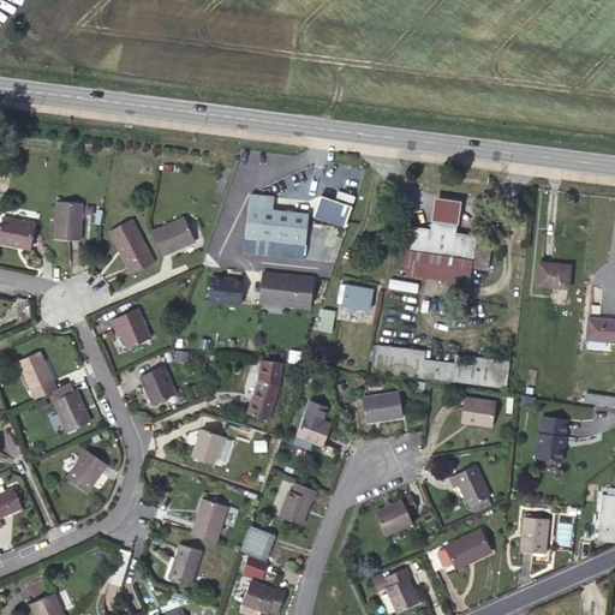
[(352,208),(320,196),(312,216),(345,228),(352,208)]
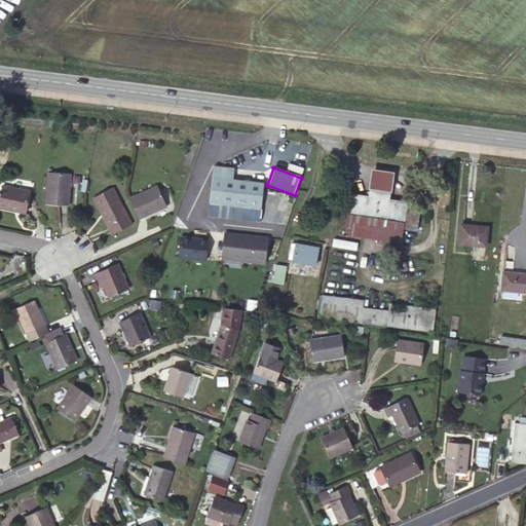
[(234,171),(214,168),(209,204),(260,212),(263,186),(232,182),(234,171)]
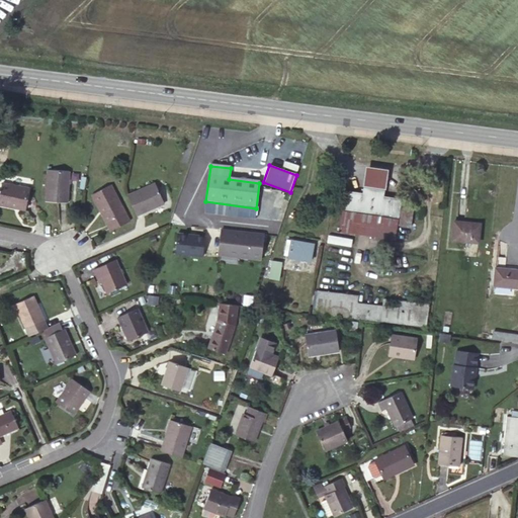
[(389,170),(366,166),(364,186),(385,189),(389,170)]
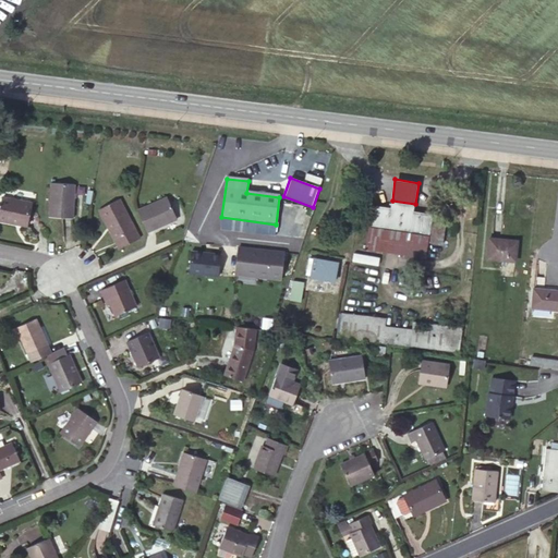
[(72,181),(49,181),(48,215),(71,216),(72,181)]
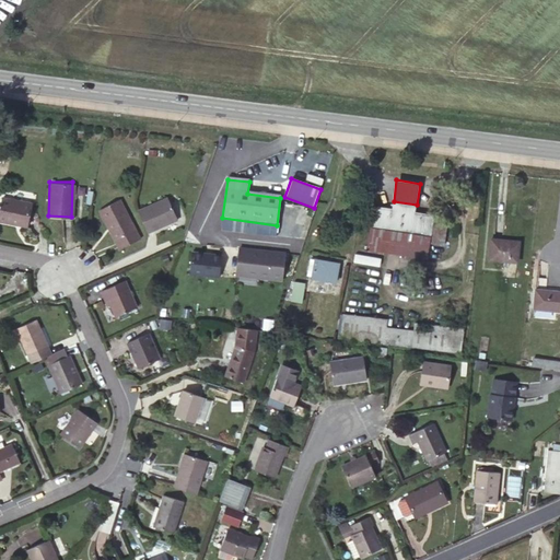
[(30,202),(1,198),(0,205),(0,221),(25,226),(30,202)]
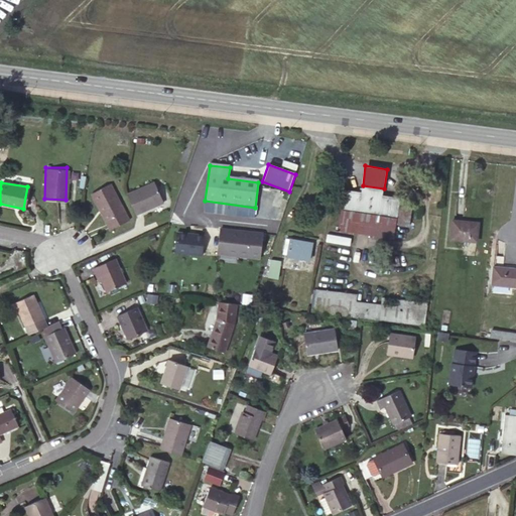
[(153,182),(126,194),(135,214),(162,203),(153,182)]
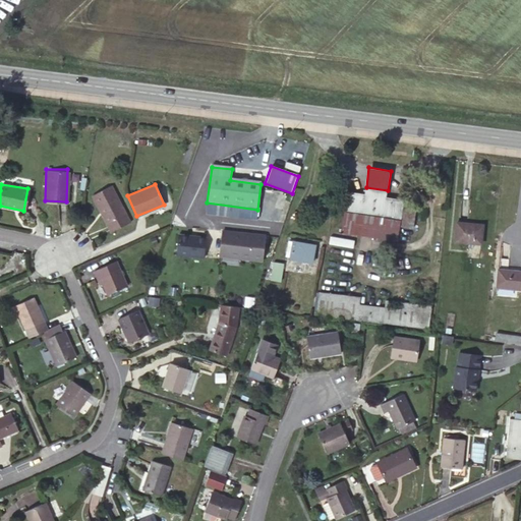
[(109,186),(92,196),(111,233),(129,223),(109,186)]
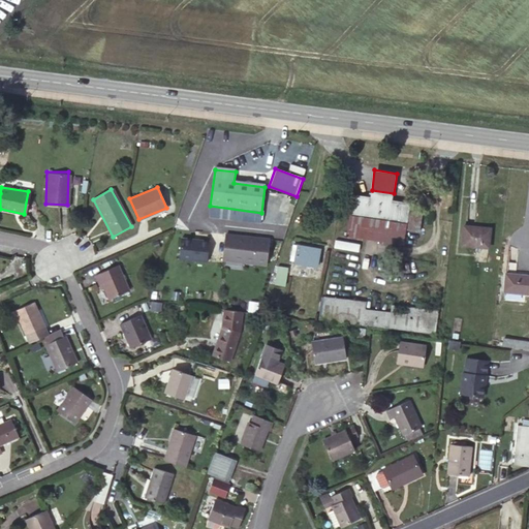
[(371,199),(352,196),(347,236),(403,244),(405,229),(418,230),(422,213),(408,211),(409,206),(391,203),(392,196),(372,193),(371,199)]
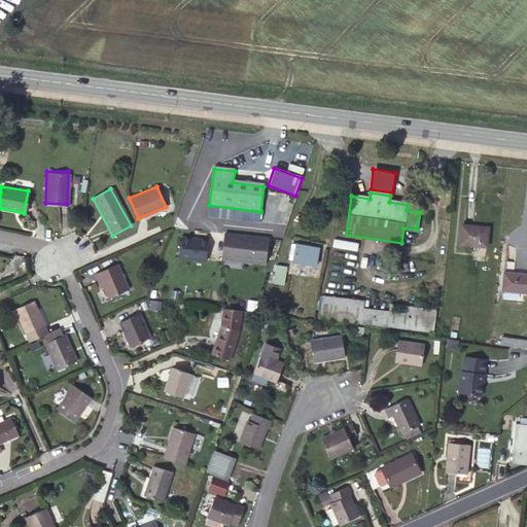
[(489,227),(463,224),(461,245),(487,247),(489,227)]
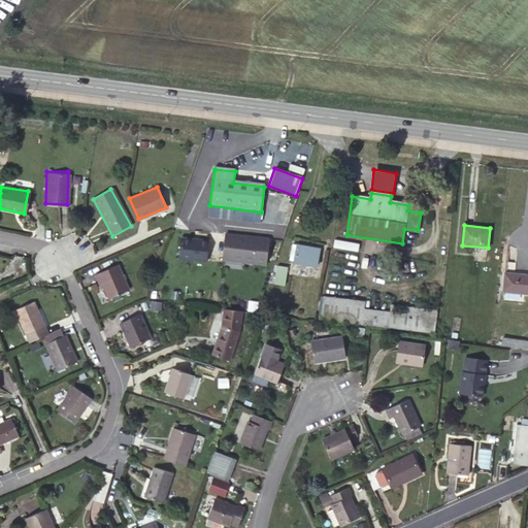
[(268,241),(225,236),(223,255),(242,258),(242,264),(265,266),(268,241)]
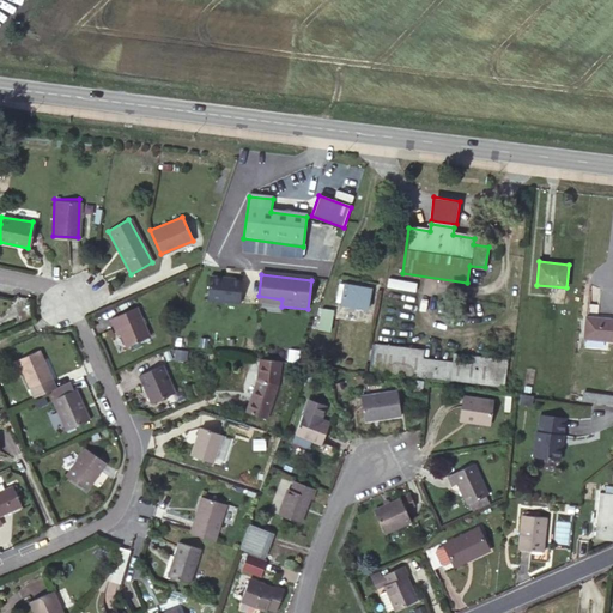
[(242,279),(211,275),(208,299),(240,303),(242,279)]
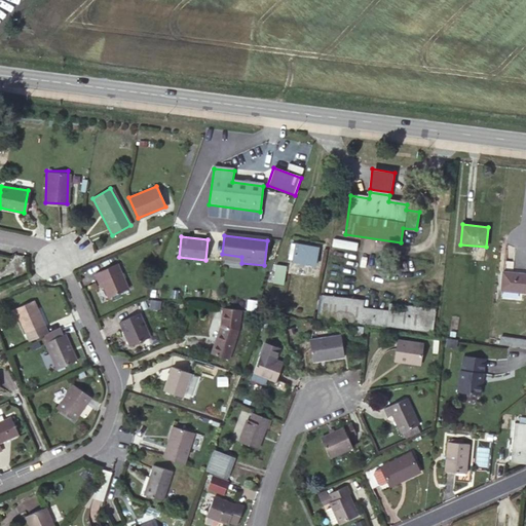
[(357,249),(358,241),(333,238),(332,247),(357,249)]
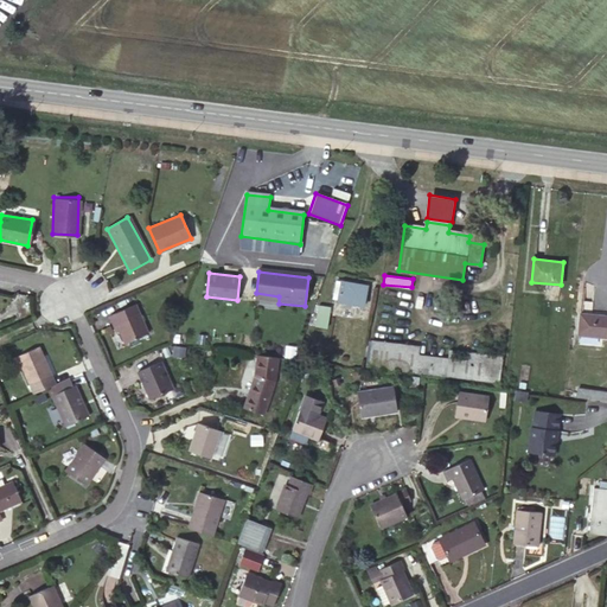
[(368,286),(342,281),(338,300),(364,305),(368,286)]
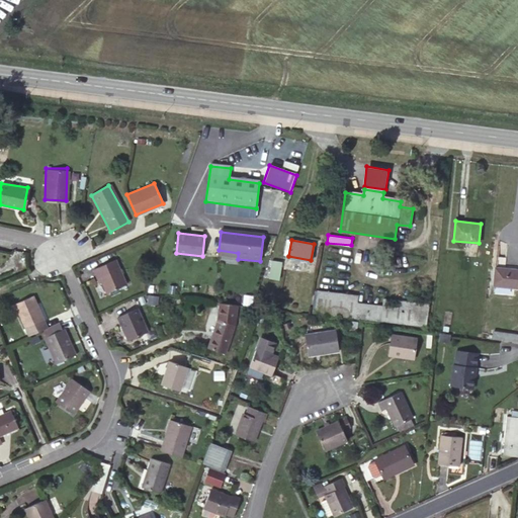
[(238,253),(219,250),(218,256),(238,259),(238,253)]
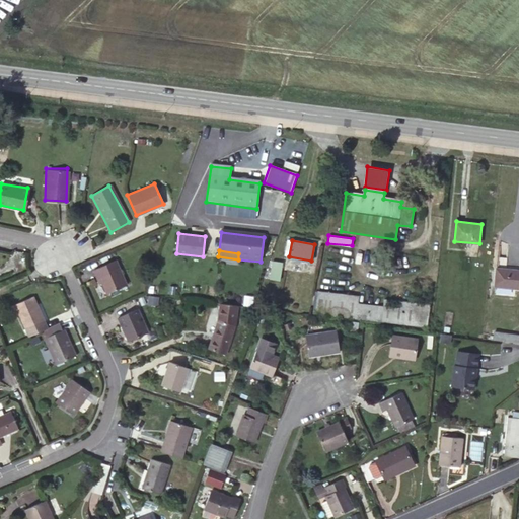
[(95,270),(98,279),(101,278),(104,283),(108,295),(128,286),(117,261),(95,270)]
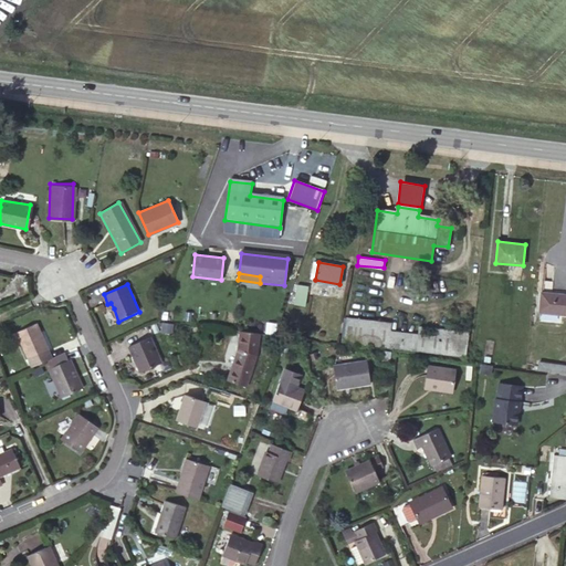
[(307,292),(297,291),(295,304),(305,305),(307,292)]
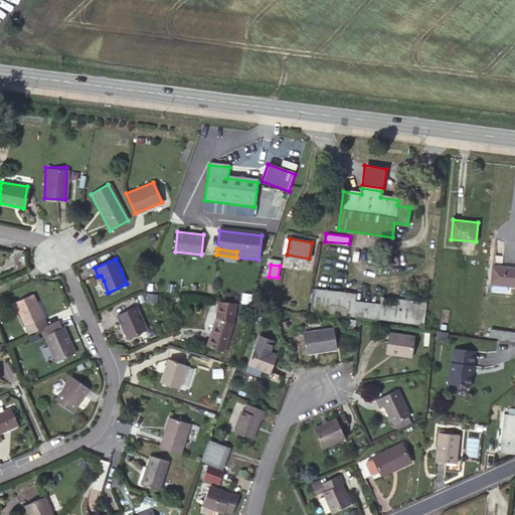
[(514,269),(493,267),(491,285),(514,287),(514,269)]
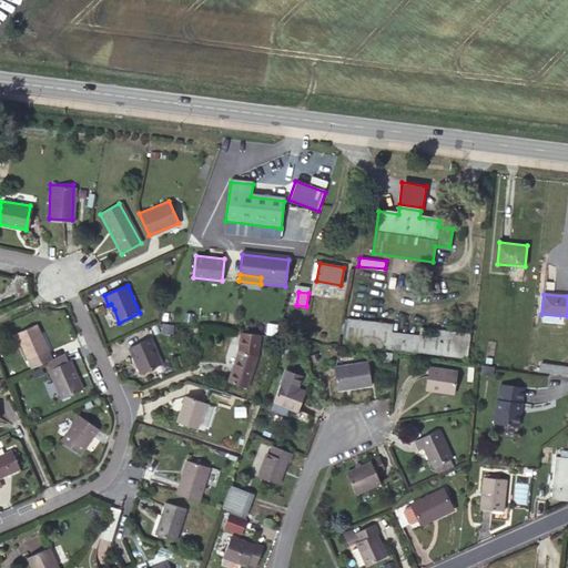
[(392,325),(348,320),(345,342),(467,357),(469,334),(421,328),(419,336),(391,333),(392,325)]
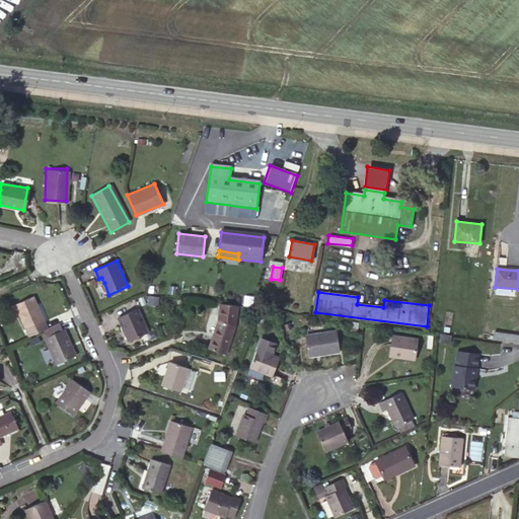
[(34,296),(16,304),(27,328),(46,320),(34,296)]
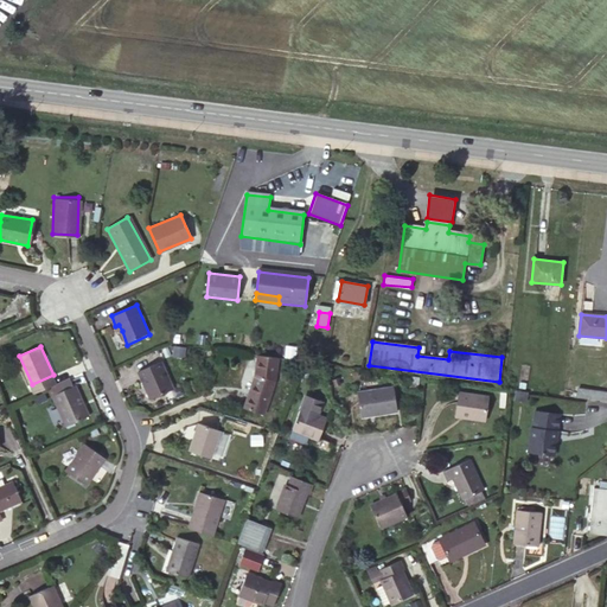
[(257,355),(255,376),(275,382),(279,358),(257,355)]
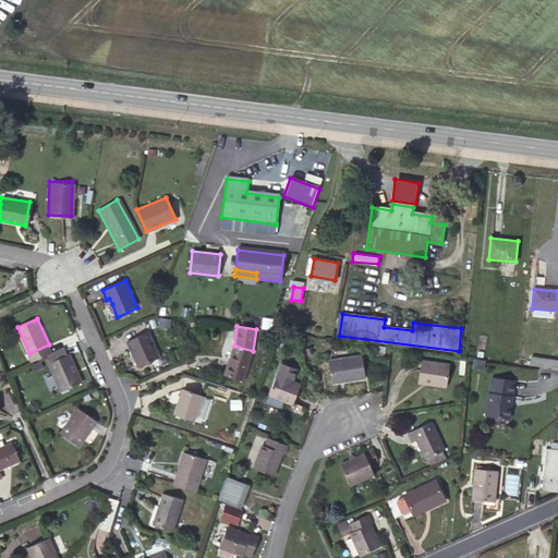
[(148,332),(128,341),(137,366),(159,356),(148,332)]
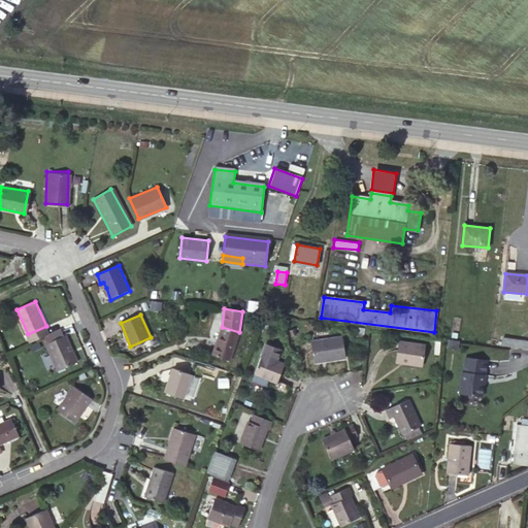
[(64,327),(46,335),(50,341),(67,334),(64,327)]
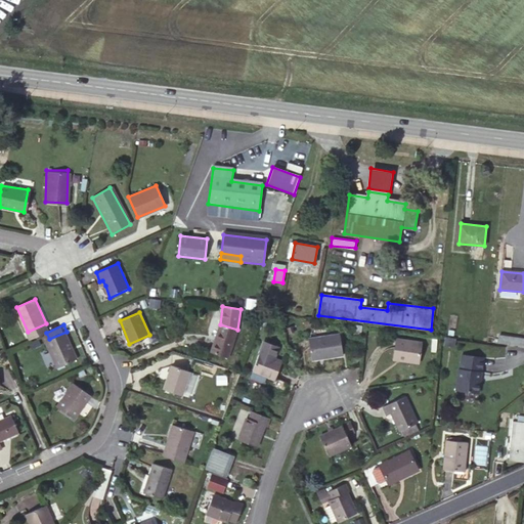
[(237,330),(220,324),(211,353),(228,358),(237,330)]
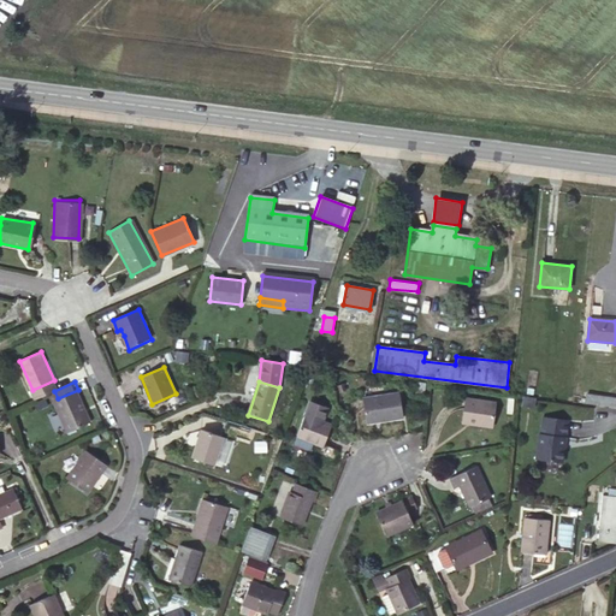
[(78,390),(58,398),(57,400),(70,431),(94,420),(80,389),(78,390)]
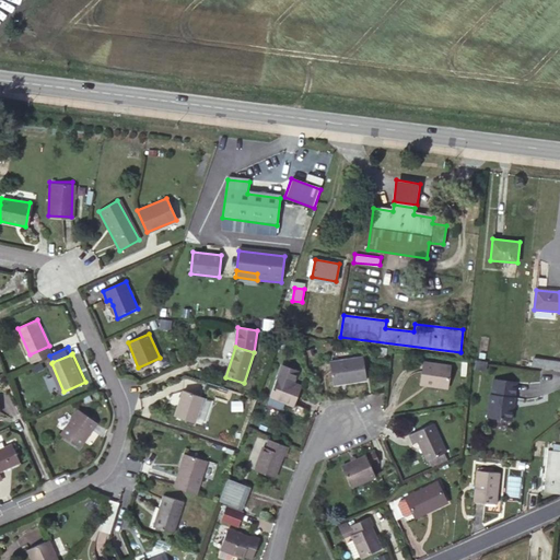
[(363,358),(330,363),(334,384),(366,380),(363,358)]
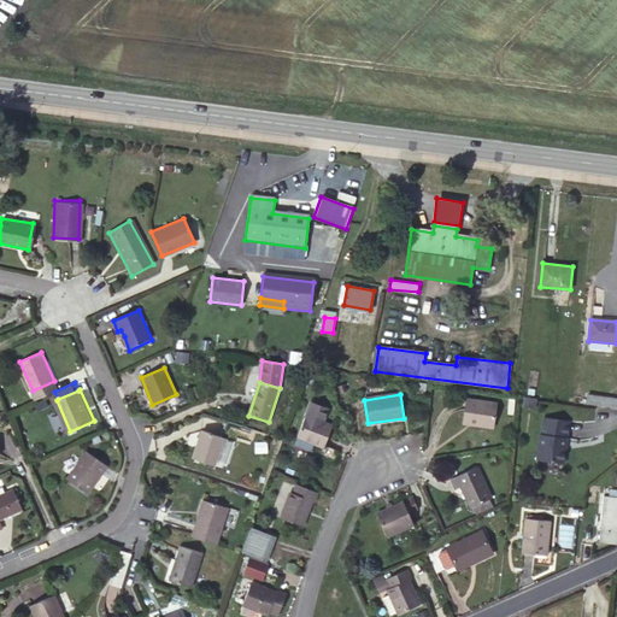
[(616,395),(587,394),(586,405),(616,406),(616,395)]
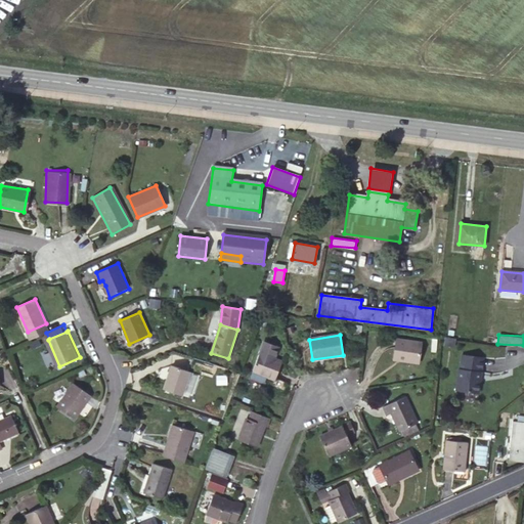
[(397,339),(395,356),(403,358),(403,360),(419,362),(422,343),(397,339)]
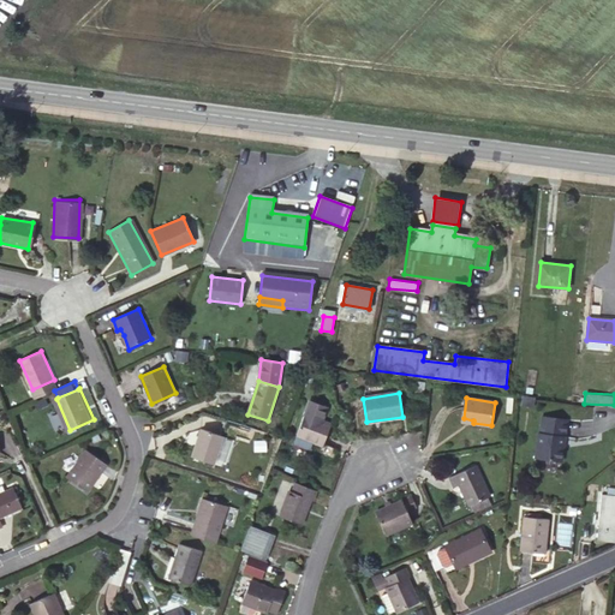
[(305,415),(296,441),(312,447),(315,442),(323,446),(332,424),(305,415)]
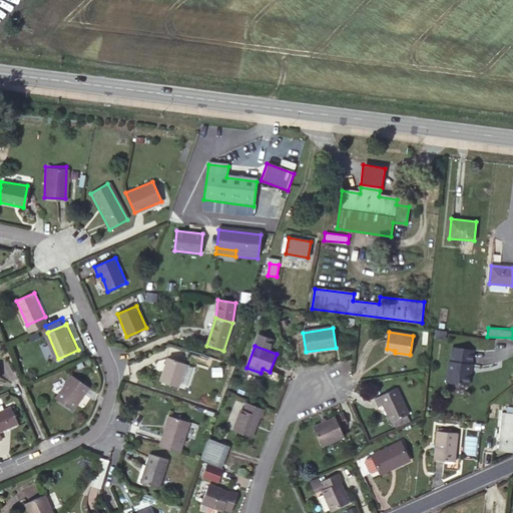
[(473,350),(452,347),(450,361),(449,361),(447,382),(469,385),(470,375),(469,374),(470,366),(471,366),(473,350)]
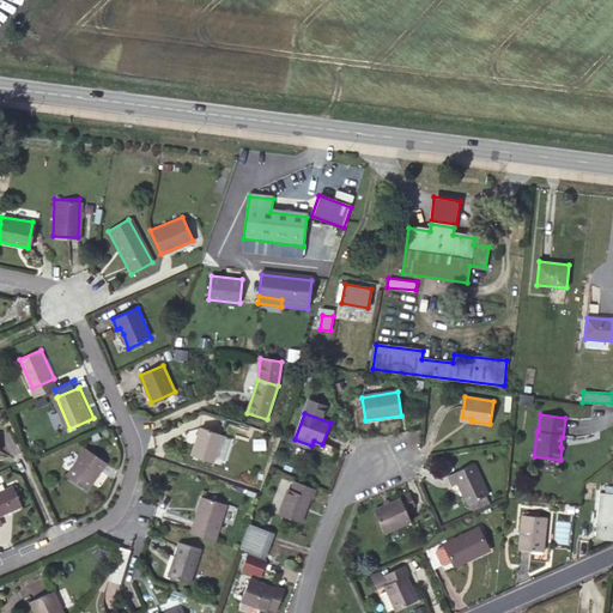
[(201,428),(192,455),(214,462),(223,435),(201,428)]
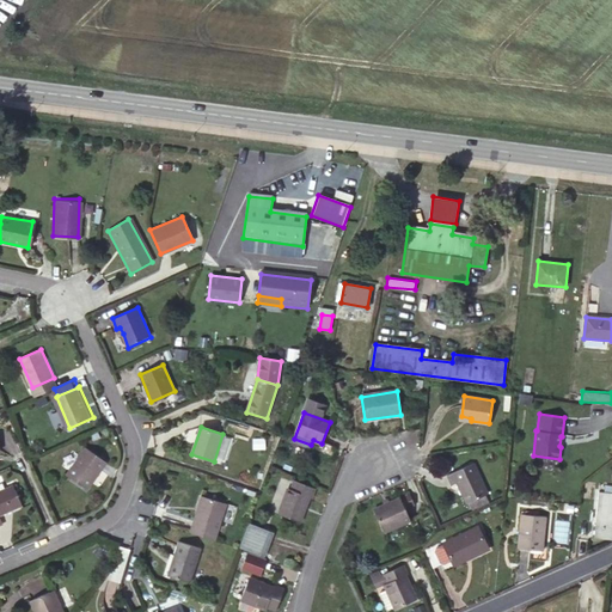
[(109,461),(87,446),(68,473),(90,488),(109,461)]
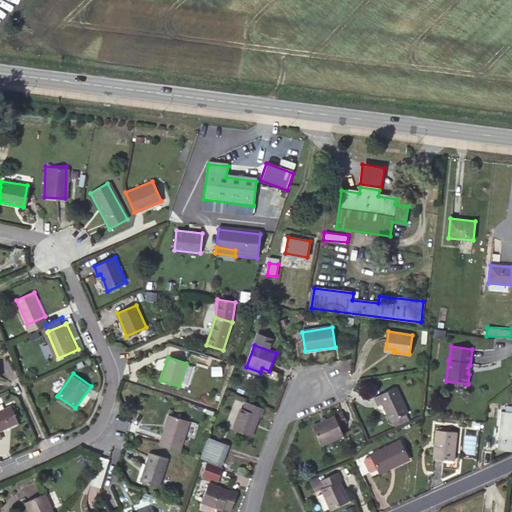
[(383,403),(392,427),(410,419),(398,387),(374,396),(378,405),(383,403)]
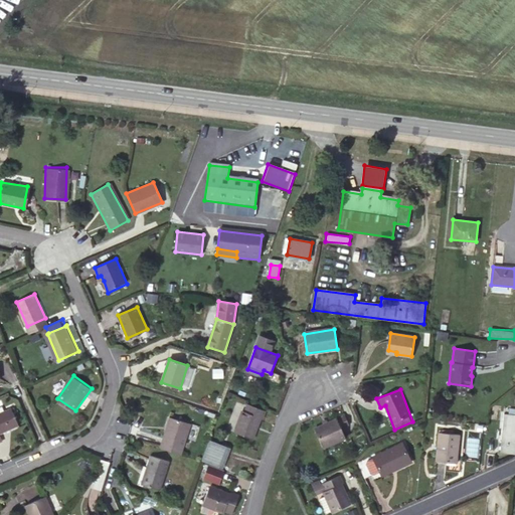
[(267,411),(248,404),(245,411),(242,411),(234,433),(252,439),(261,417),(264,418),(267,411)]
